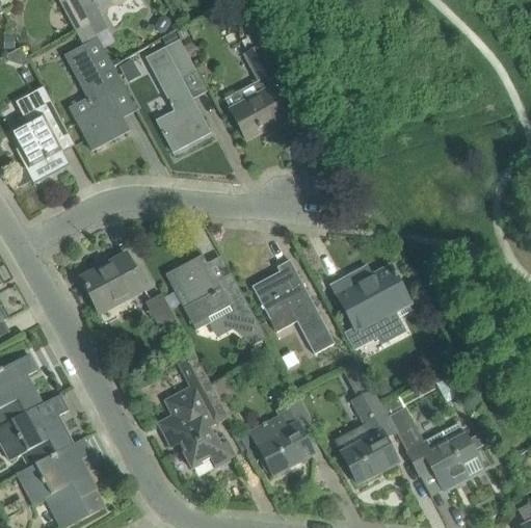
[(60,0),(58,1),(73,29),(87,21),(79,6),(76,0),(60,0)]
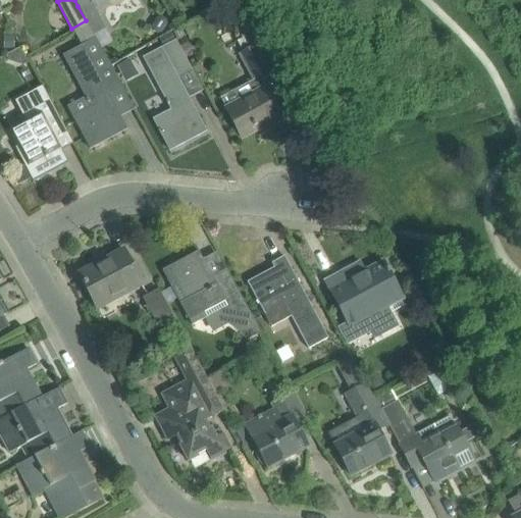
[(88,0),(77,6),(86,20),(86,21),(92,32),(103,26),(90,0),(88,0)]
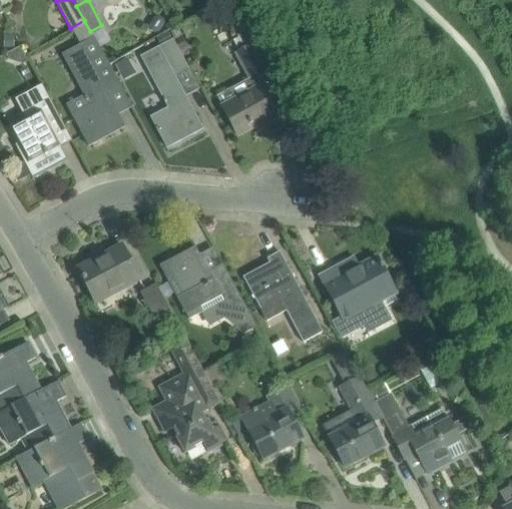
[(229,0),(220,4),(236,35),(231,37),(236,48),(232,50),(246,74),(253,71),(264,65),(230,0),(229,0)]
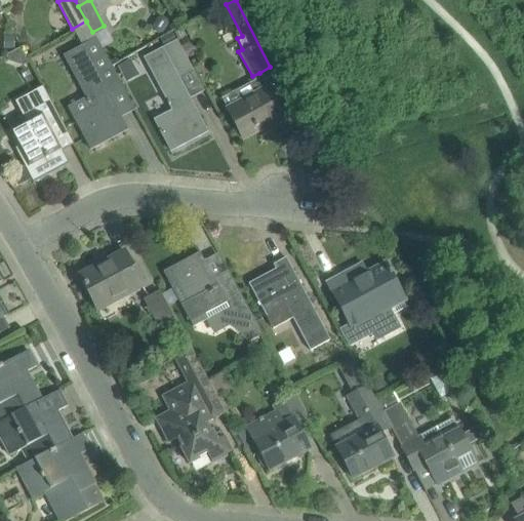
[(125,126),(116,109),(96,72),(110,65),(95,36),(63,53),(90,106),(73,115),(89,146),(125,126)]
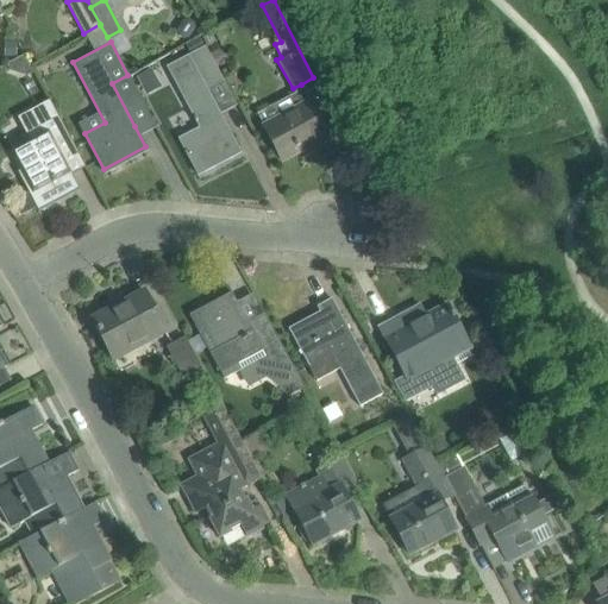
[(239,149),(227,129),(206,87),(220,80),(202,45),(167,64),(199,125),(177,136),(196,171),(239,149)]
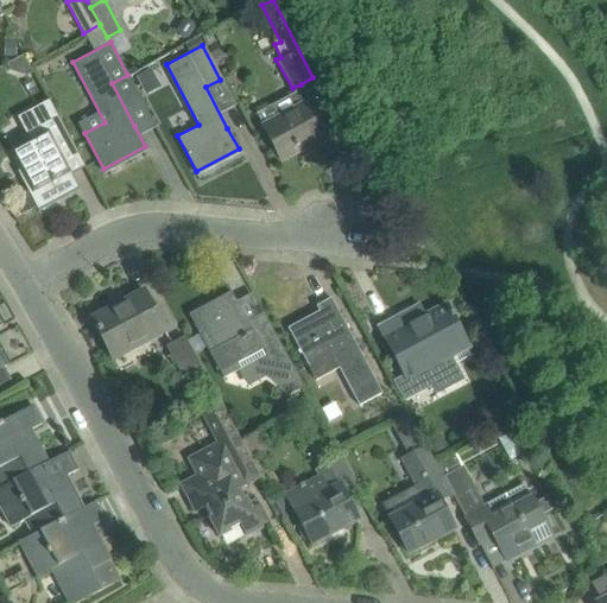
[(29,69),(20,52),(6,61),(10,67),(29,69)]
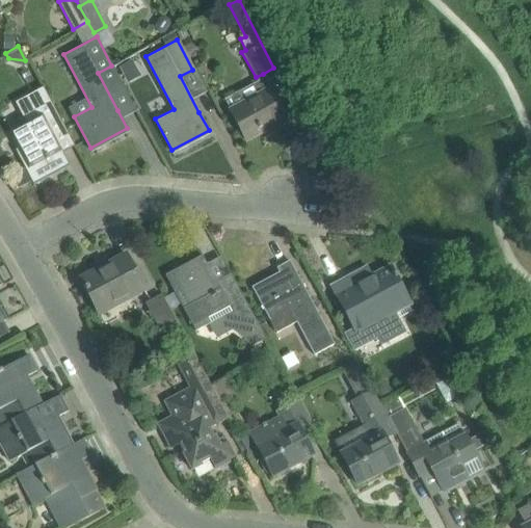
[(288,122),(269,85),(229,107),(245,138),(270,125),(272,130),(288,122)]
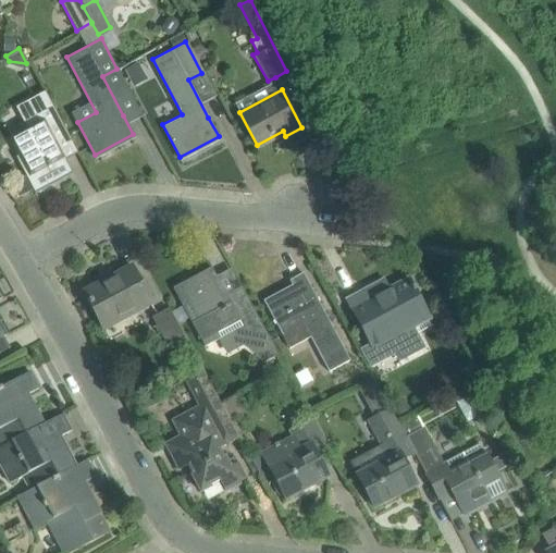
[(68,169),(52,140),(68,133),(45,90),(17,105),(29,127),(12,137),(37,185),(68,169)]
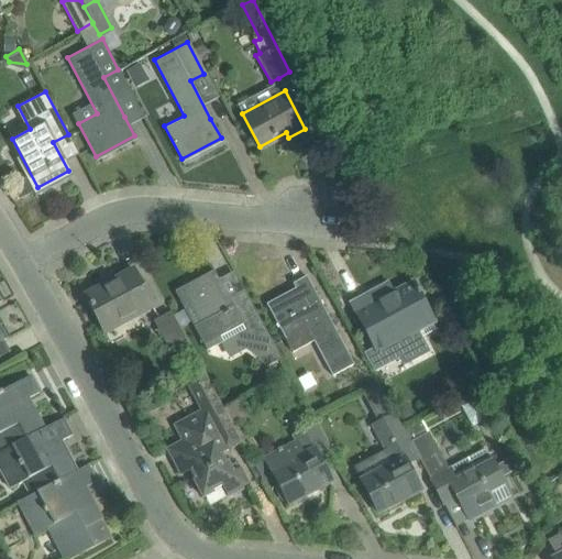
[(152,304),(142,286),(132,266),(84,293),(103,329),(105,329),(100,320),(119,309),(124,318),(152,304)]
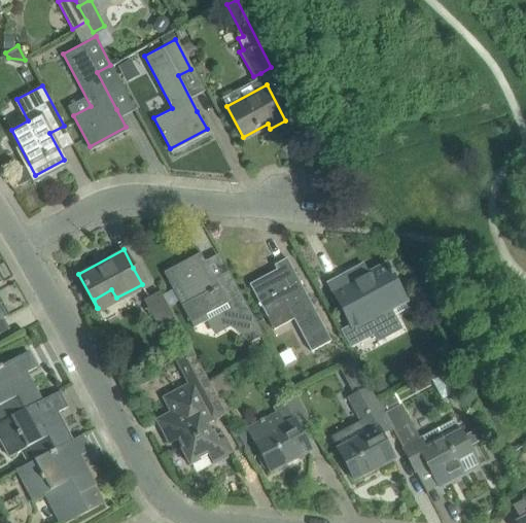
[(199,250),(163,270),(172,287),(172,288),(178,300),(190,322),(193,325),(206,318),(221,310),(230,324),(250,339),(260,334),(248,310),(231,276),(217,283),(203,258),(199,250)]
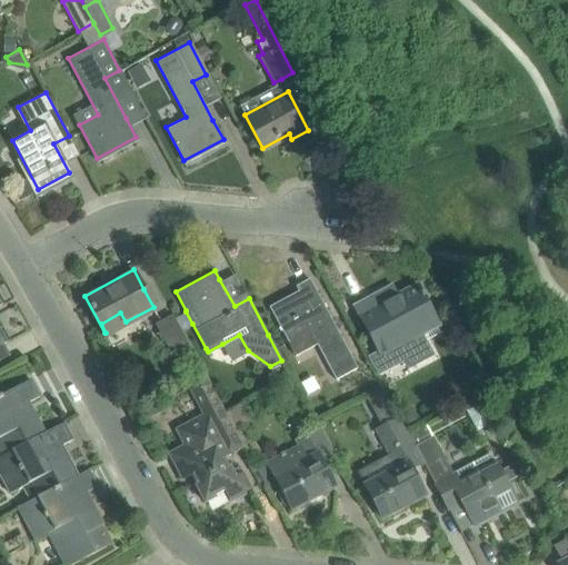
[(294,291),(268,304),(279,324),(287,339),(294,352),(316,340),(335,377),(357,365),(319,296),(309,276),(295,284),(299,291),(295,295),(294,291)]
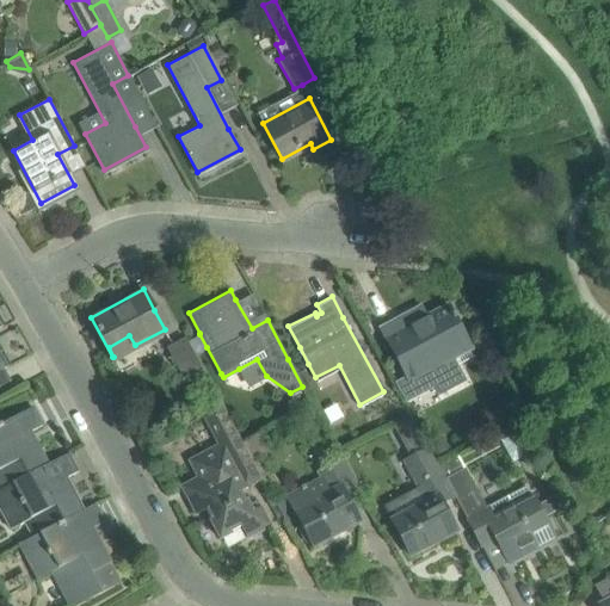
[(404,313),(380,326),(390,346),(406,373),(406,375),(408,378),(423,370),(431,387),(435,394),(462,378),(450,356),(469,345),(454,316),(455,315),(453,309),(450,310),(447,303),(410,323),(404,313)]
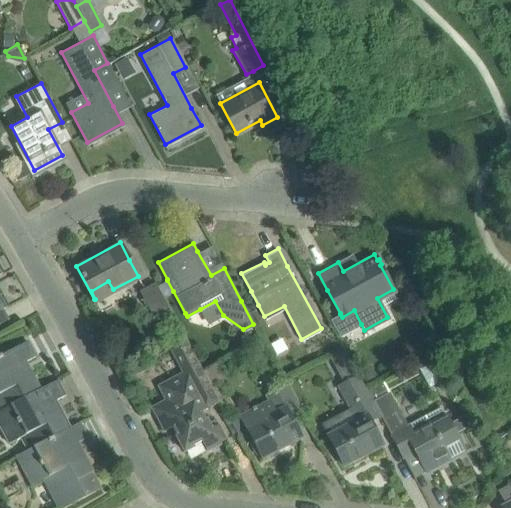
[(152,316),(168,308),(154,280),(138,289),(152,316)]
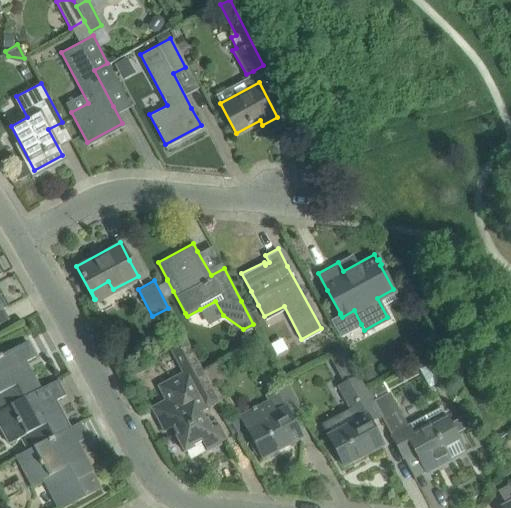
[(225,438),(217,422),(208,404),(217,399),(184,335),(167,343),(176,359),(180,357),(186,369),(158,384),(170,407),(156,414),(164,428),(171,425),(183,449),(201,439),(206,448),(225,438)]
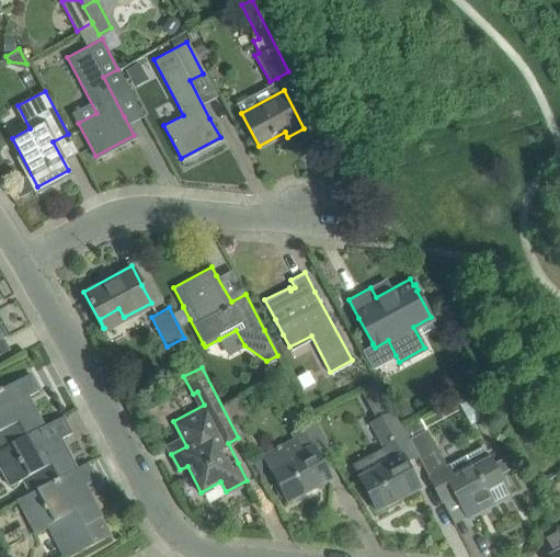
[(42,424),(43,423),(31,400),(26,402),(23,396),(38,388),(30,372),(0,386),(0,446),(42,425),(42,424)]
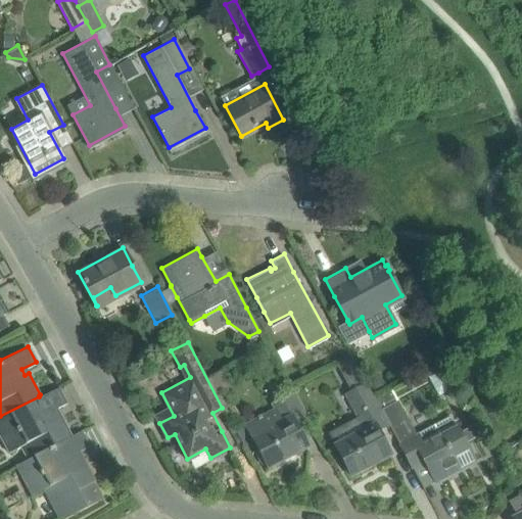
[(375,366),(382,362),(376,352),(369,357),(375,366)]
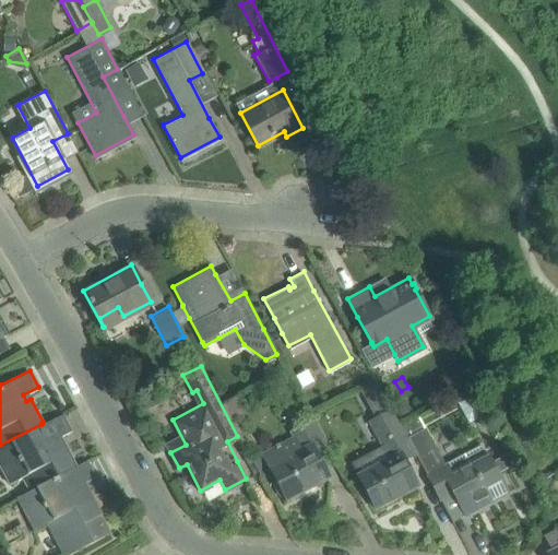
[(415,451),(400,423),(391,406),(369,417),(390,457),(358,474),(375,505),(416,483),(403,458),(415,451)]
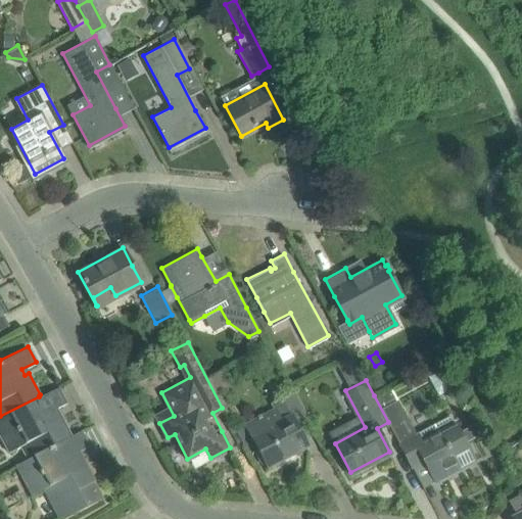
[(70,435),(70,434),(58,412),(54,414),(51,409),(65,402),(57,386),(40,394),(39,395),(39,396),(0,416),(0,434),(8,451),(25,441),(29,451),(25,453),(28,458),(28,459),(70,435)]
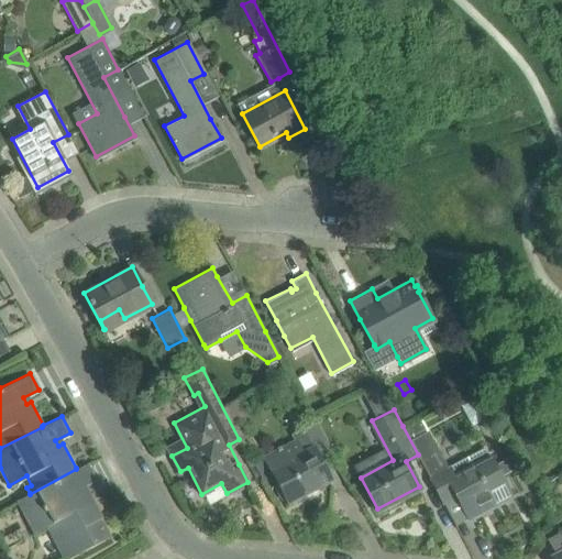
[(411,422),(403,426),(418,455),(429,475),(429,477),(432,482),(442,502),(455,494),(459,500),(461,500),(467,512),(477,506),(480,511),(510,494),(500,475),(522,463),(516,451),(494,463),(484,446),(445,466),(426,429),(419,417),(411,422)]
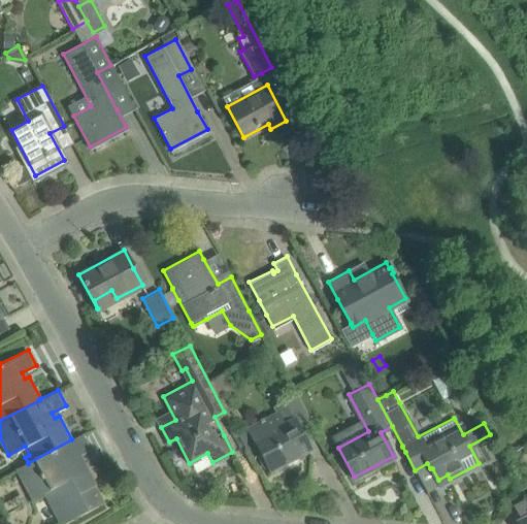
[(277,411),(246,426),(254,439),(260,451),(269,468),(309,448),(296,424),(307,418),(298,400),(295,394),(274,405),(277,411)]
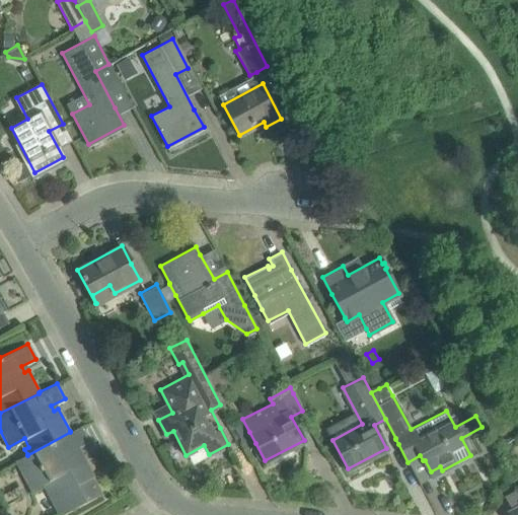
[(27,455),(27,454),(15,460),(31,490),(43,484),(60,514),(102,492),(81,452),(77,454),(74,448),(88,441),(80,426),(70,431),(70,432),(27,455)]
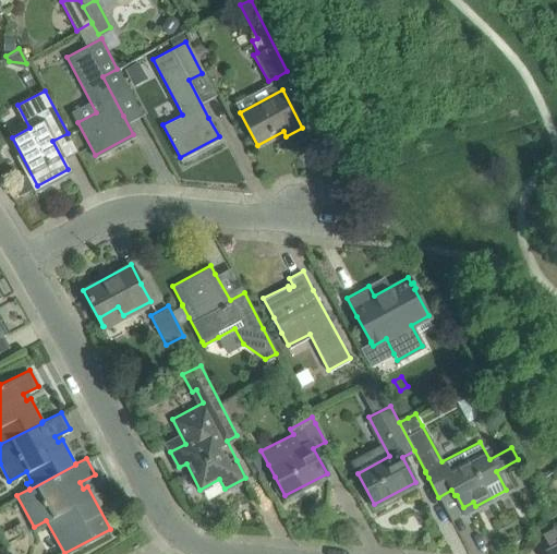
[(556,553),(556,525),(544,532),(552,548),(546,550),(547,553),(556,553)]
